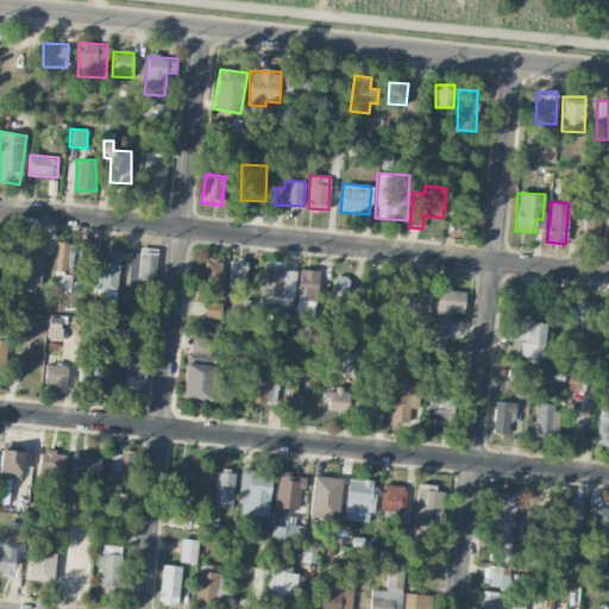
[(476,230),(477,207),(458,206),(457,228),(476,230)]
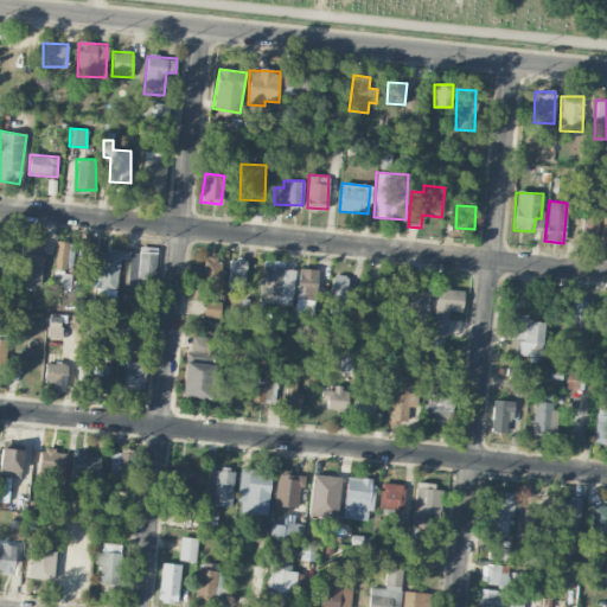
[(599,215),(583,213),(580,242),(595,243),(599,215)]
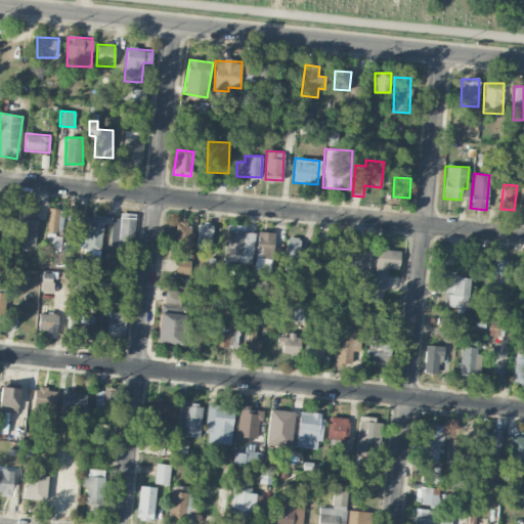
[(17,211),(16,245),(36,245),(37,207),(27,207),(27,211),(17,211)]
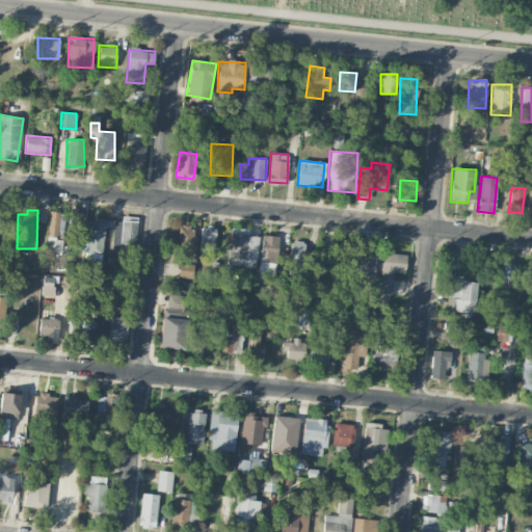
[(64,212),(49,212),(46,251),(58,251),(58,240),(62,241),(64,212)]
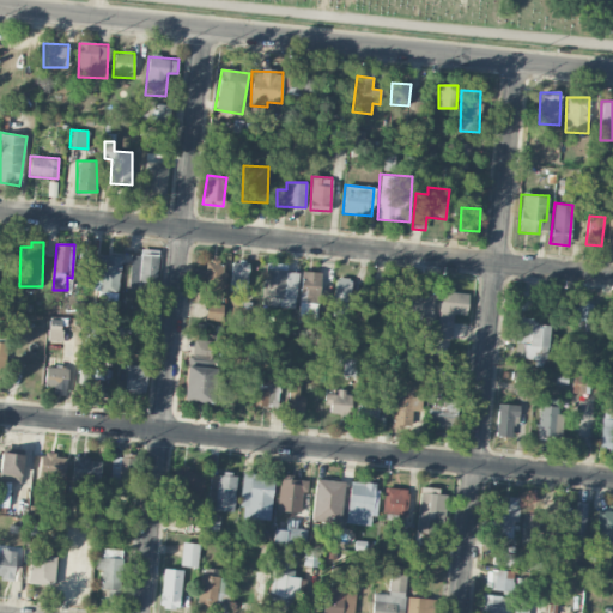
[(121,256),(99,254),(98,268),(91,267),(89,290),(99,291),(98,302),(116,303),(121,256)]
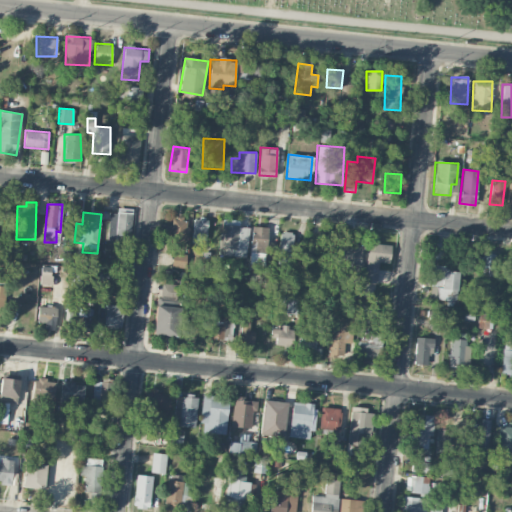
[(109,212),(108,241),(131,242),(131,212),(109,212)]
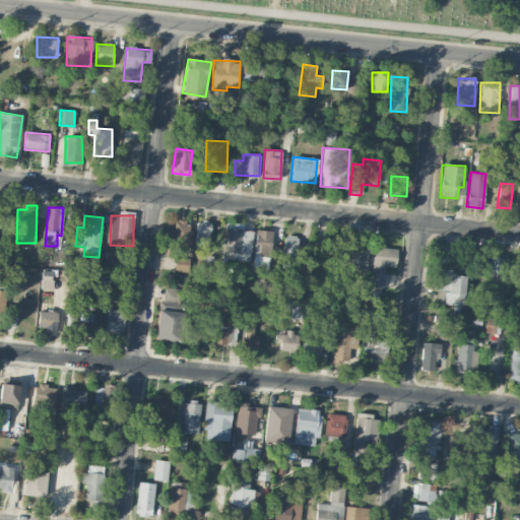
[(174,230),(167,229),(166,244),(188,245),(189,221),(174,220),(174,230)]
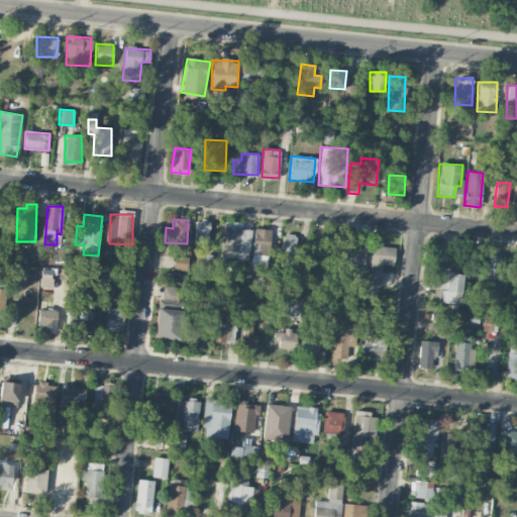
[(208,245),(209,220),(194,219),(194,245),(208,245)]
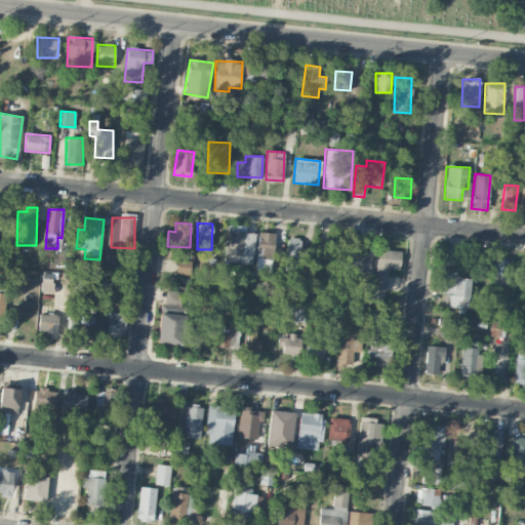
[(257,271),(273,271),(274,233),(258,233),(257,271)]
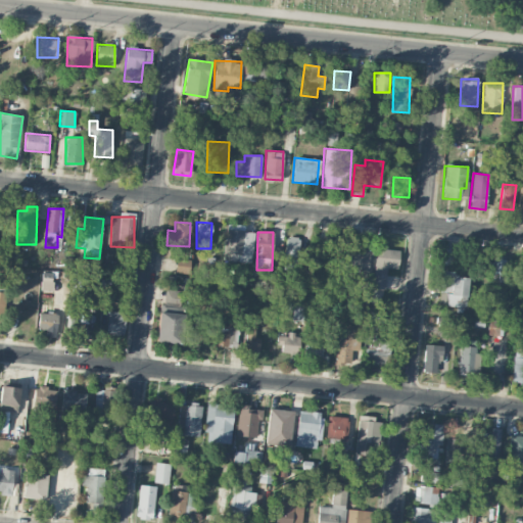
[(284,270),(298,271),(300,238),(285,237),(284,270)]
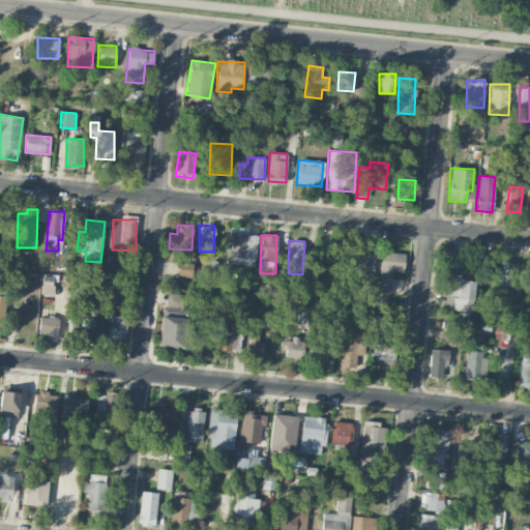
[(345,246),(328,246),(328,271),(346,271),(345,246)]
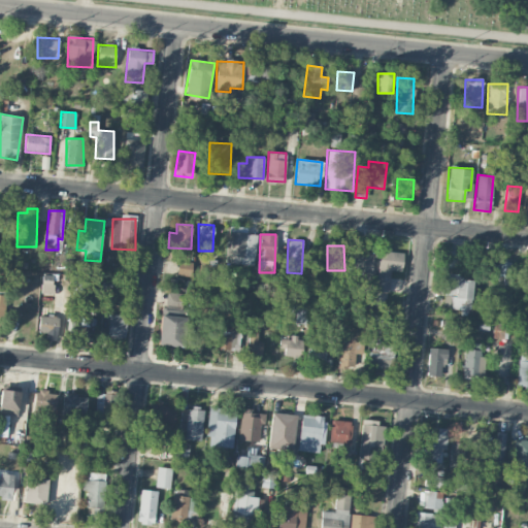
[(388,298),(389,270),(402,271),(403,253),(391,253),(391,248),(377,246),(375,297),(388,298)]
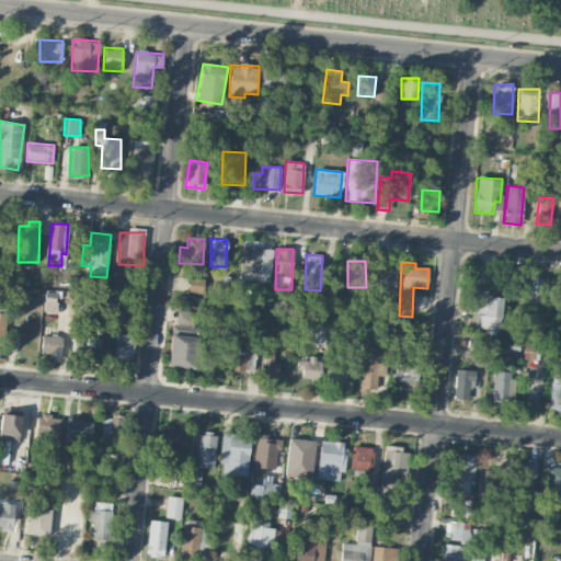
[(369,293),(396,294),(397,267),(370,266),(369,293)]
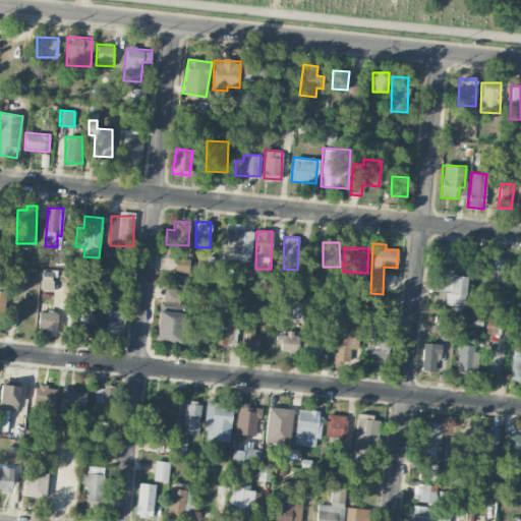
[(489,275),(509,277),(511,259),(493,257),(489,275)]
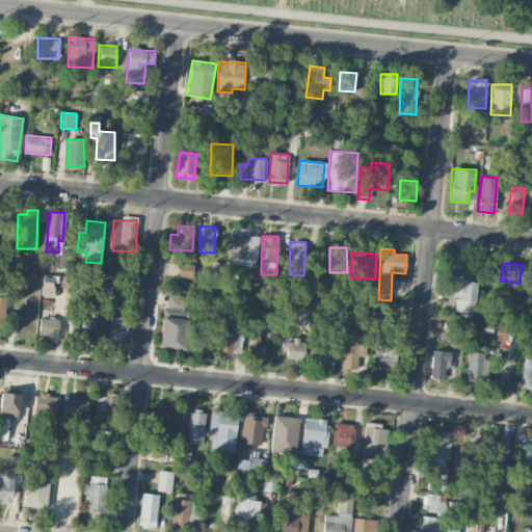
[(178,277),(193,278),(193,264),(179,264),(178,277)]
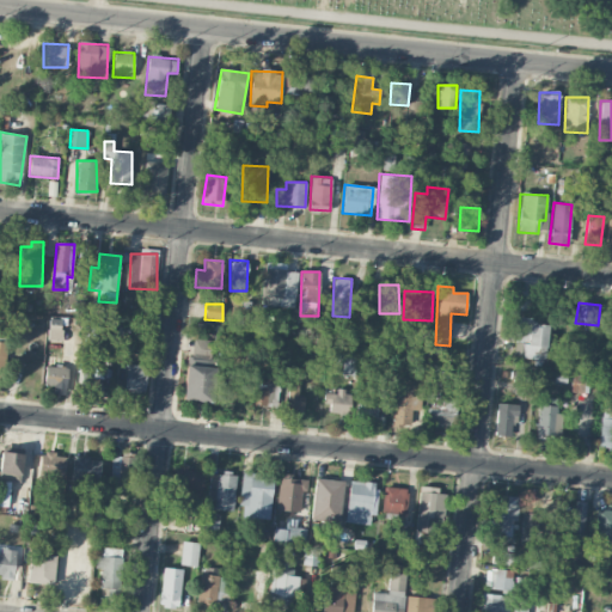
[(527,324),(527,317),(518,317),(516,357),(548,357),(548,325),(527,324)]
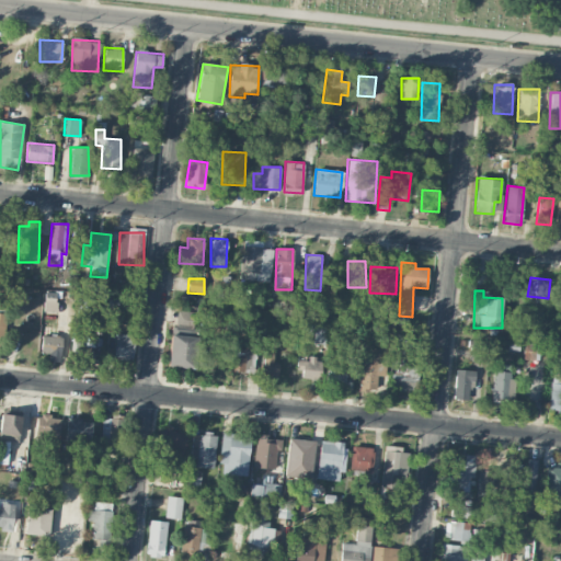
[(44,312),(56,312),(57,298),(44,298),(44,312)]
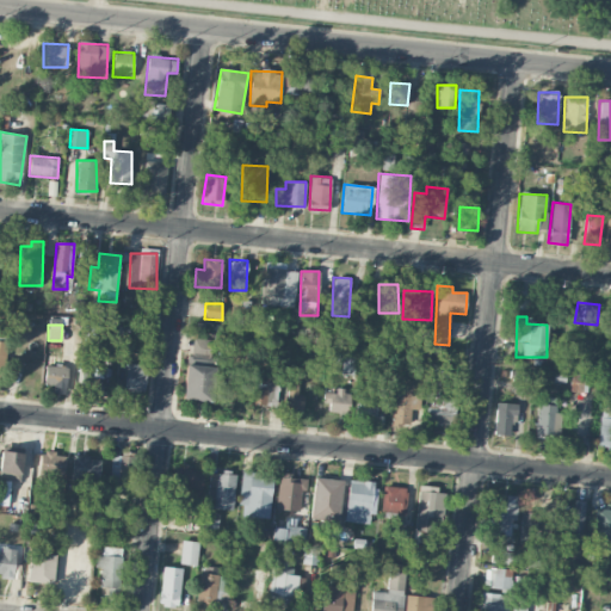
[(186,355),(184,400),(211,401),(214,339),(192,338),(191,355),(186,355)]
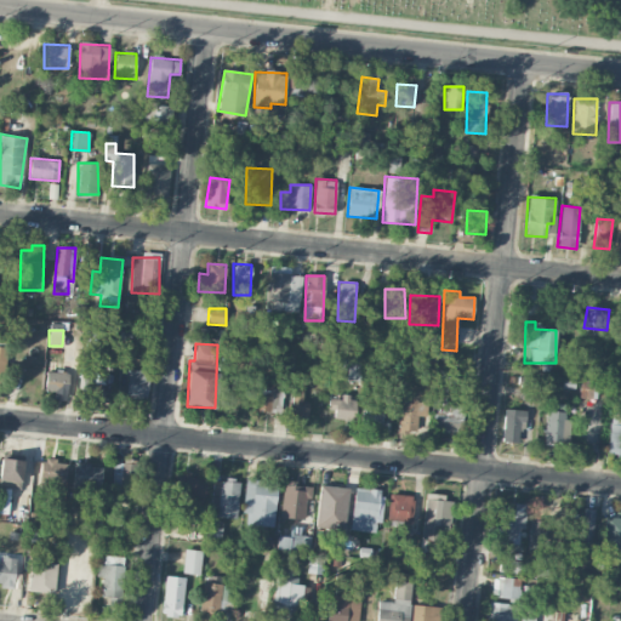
[(360,381),(360,358),(346,358),(345,381),(360,381)]
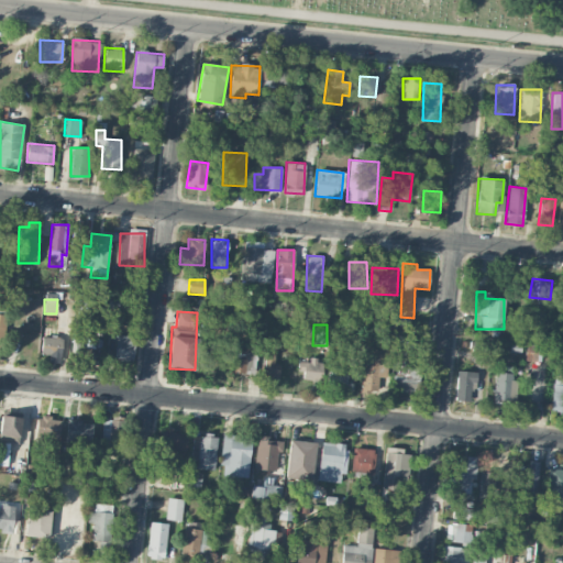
[(114,360),(133,360),(134,335),(116,335),(114,360)]
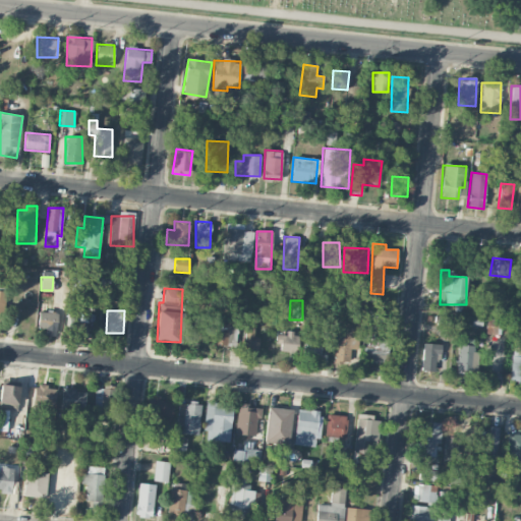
[(38,328),(56,328),(57,312),(39,311),(38,328)]
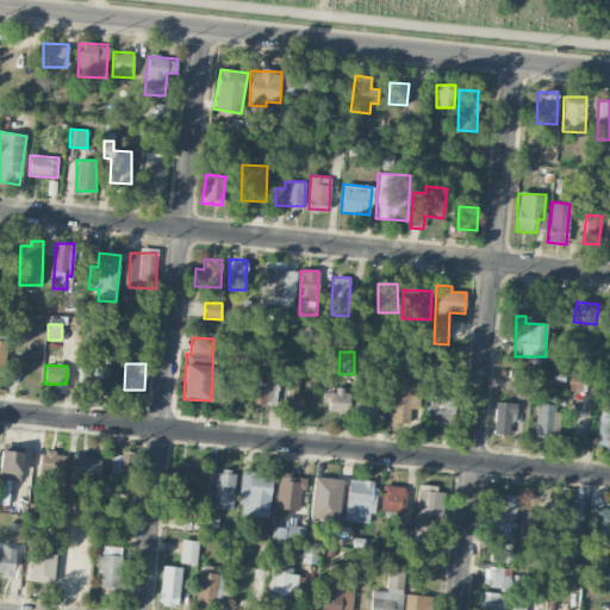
[(587,391),(587,373),(571,372),(570,391),(587,391)]
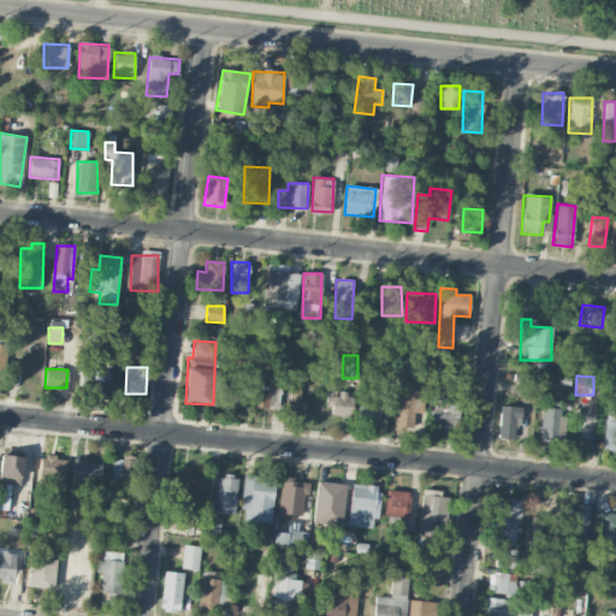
[(442,401),(443,377),(432,377),(430,427),(456,428),(457,402),(442,401)]
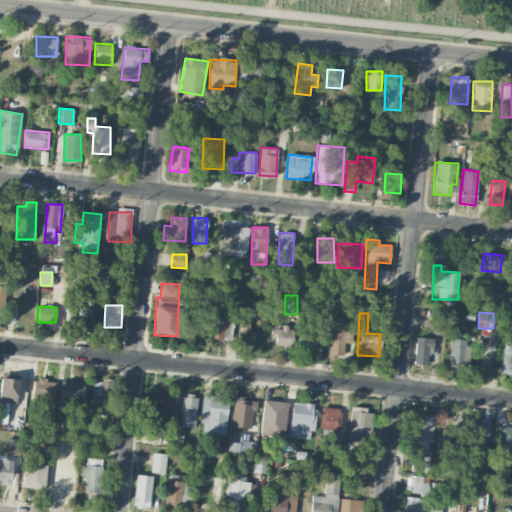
[(351,343),(352,317),(330,316),(328,354),(343,355),(343,343),(351,343)]
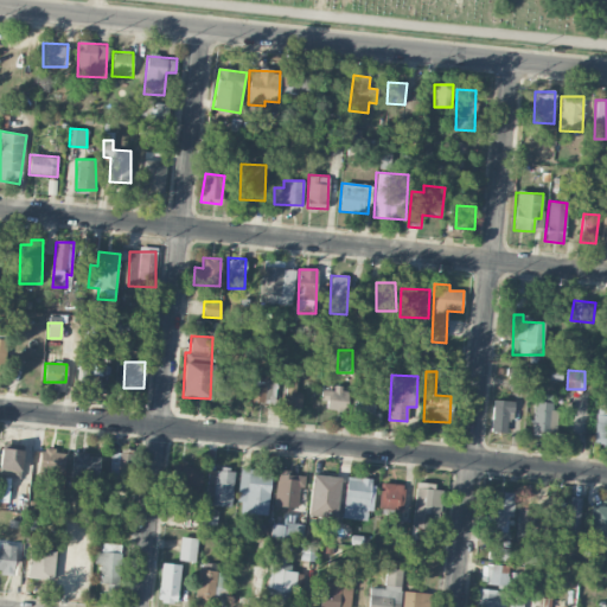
[(241,377),(219,376),(218,396),(240,397),(241,377)]
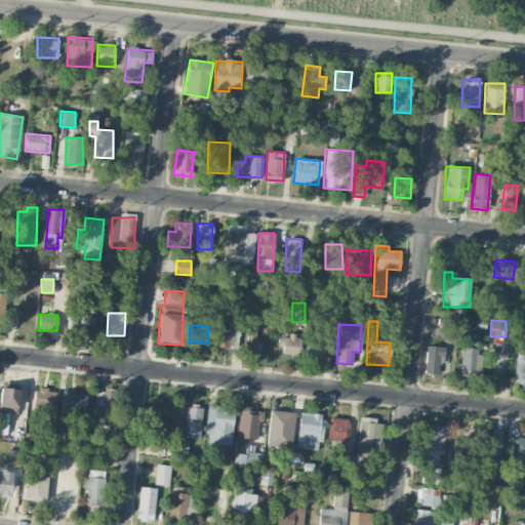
[(228,349),(230,331),(217,329),(215,347),(228,349)]
